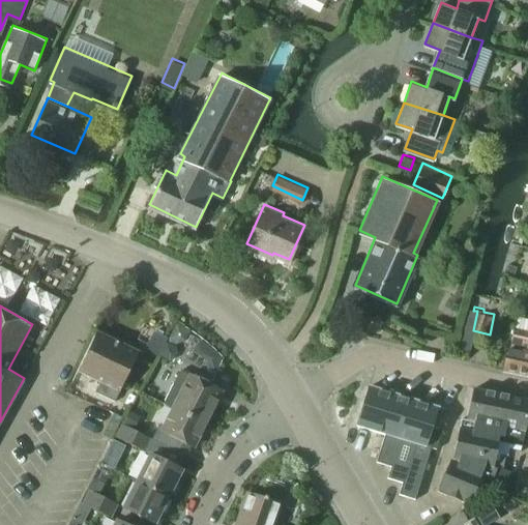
[(511,341),(527,345),(527,348),(509,344),(504,366),(527,371),(527,314),(519,312),(511,341)]
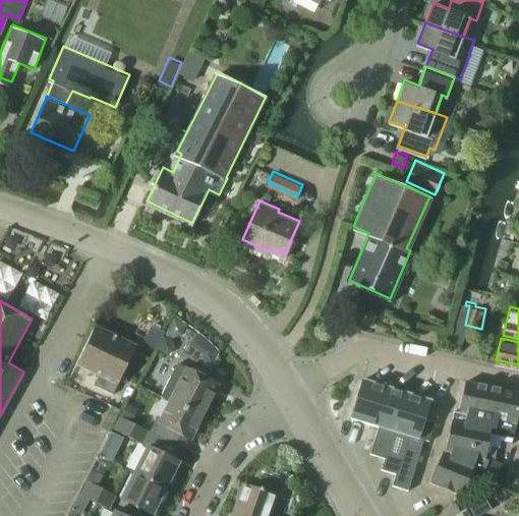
[(153,322),(143,342),(155,347),(156,348),(166,329),(153,322)]
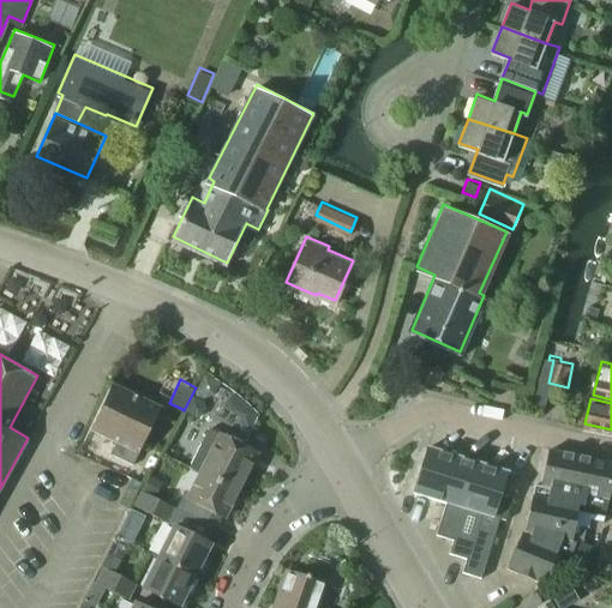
[(114,383),(91,428),(120,443),(117,451),(136,461),(162,407),(114,383)]
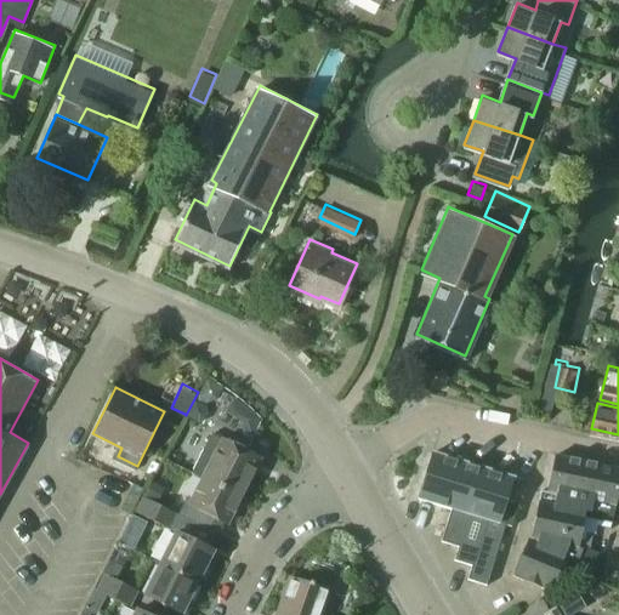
[(230,404),(255,423),(261,415),(245,403),(245,402),(237,394),(230,404)]
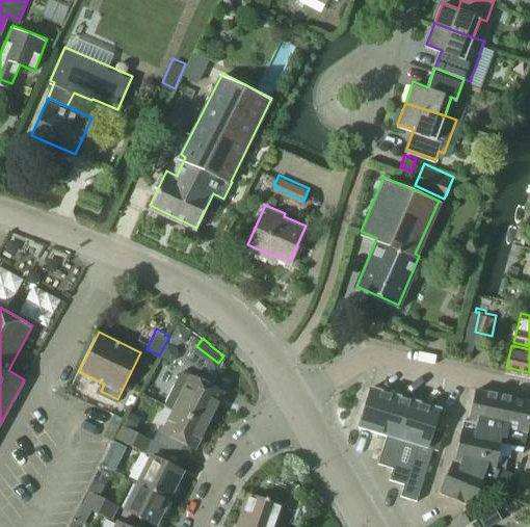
[(176,379),(164,402),(175,407),(207,424),(223,390),(187,372),(181,369),(176,379)]
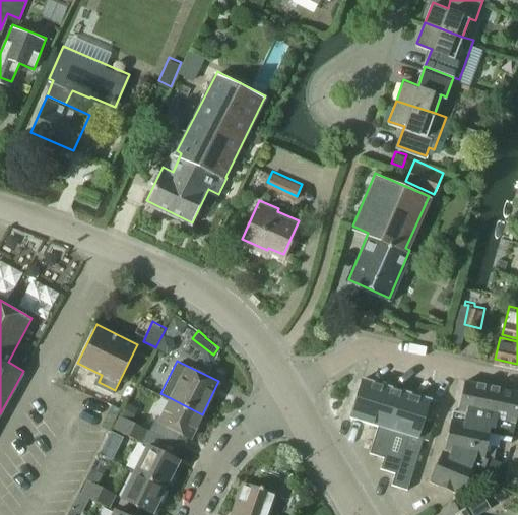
[(379,425),(425,438),(428,439),(440,403),(431,400),(432,400),(363,377),(350,416),(379,425)]
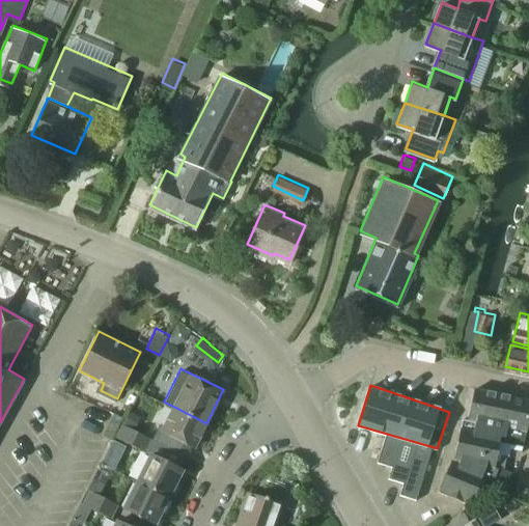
[(502,434),(502,435),(526,441),(528,426),(528,398),(476,388),(470,417),(482,419),(481,424),(486,425),(485,431),(502,434)]
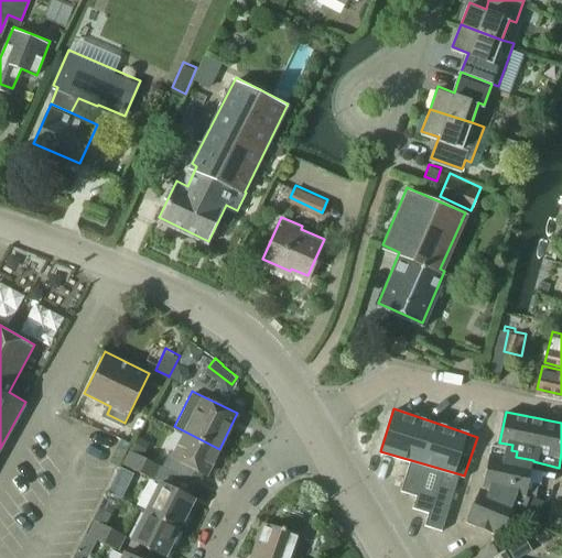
[(208,472),(219,449),(185,431),(175,450),(171,448),(162,465),(191,479),(196,467),(208,472)]
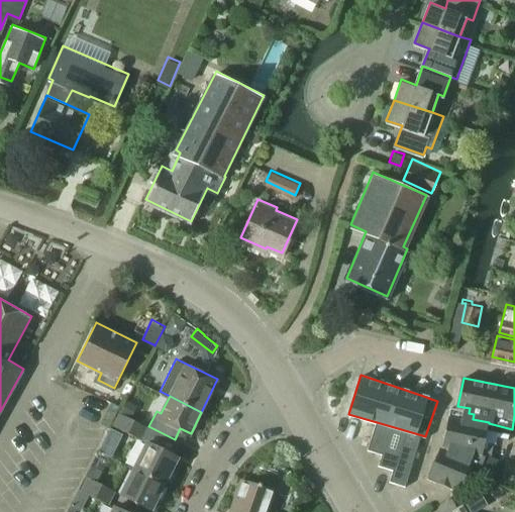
[(501,454),(492,451),(494,442),(485,440),(489,423),(489,422),(473,419),(474,414),(469,413),(470,408),(457,406),(457,407),(450,406),(444,448),(441,447),(429,478),(459,490),(470,465),(479,469),(477,473),(491,479),(501,454)]
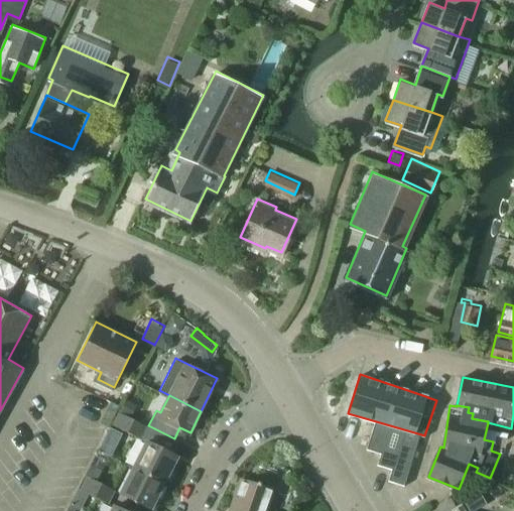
[(121,411),(114,423),(141,437),(147,425),(121,411)]
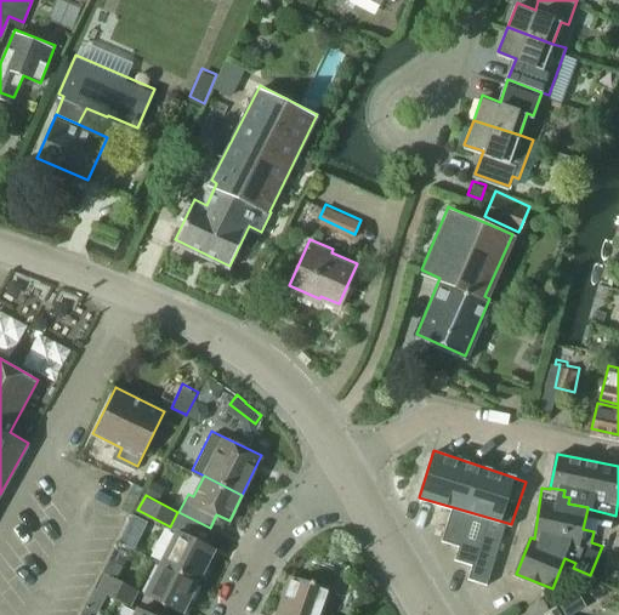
[(488,584),(507,523),(453,507),(443,540),(460,545),(455,559),(472,564),(469,578),(488,584)]
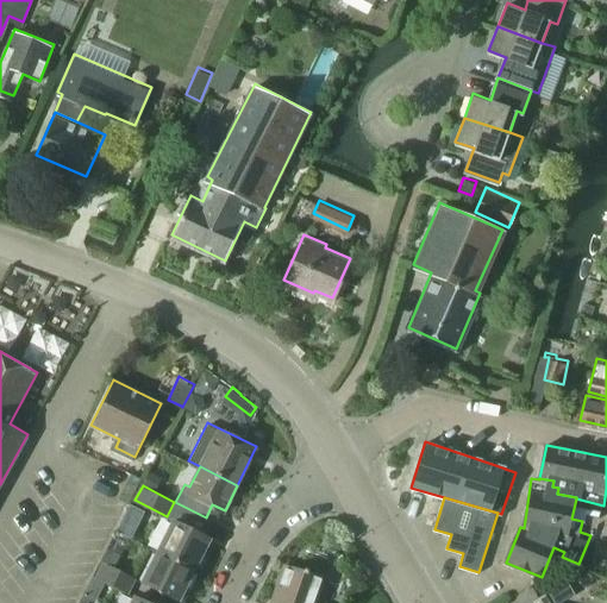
[(175,517),(158,550),(195,569),(212,536),(175,517)]
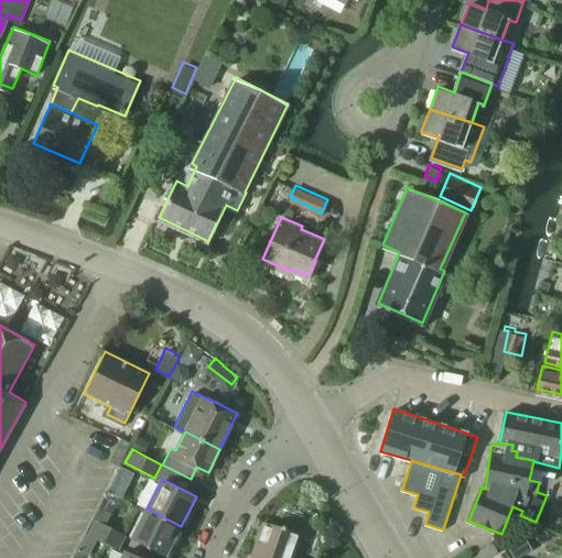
[(181,526),(147,509),(132,537),(166,555),(181,526)]
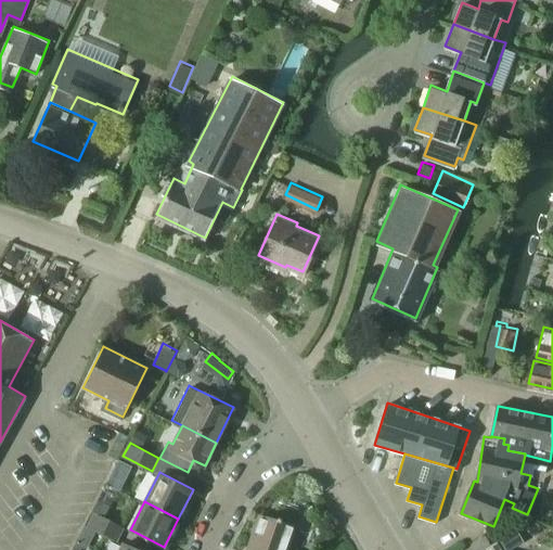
[(93,510),(87,524),(118,540),(125,526),(93,510)]
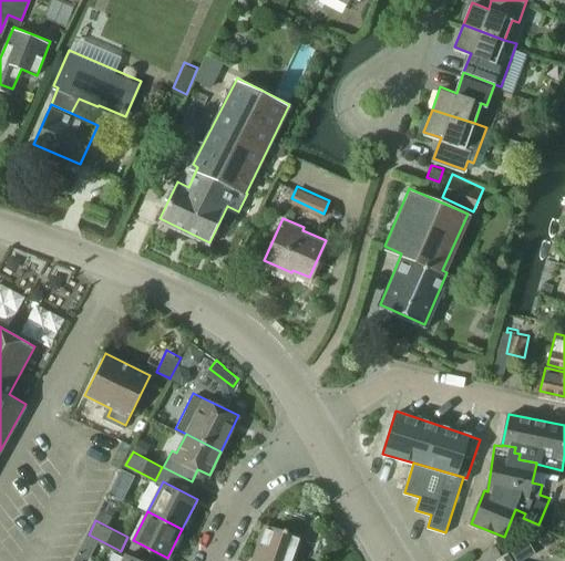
[(284,530),(266,523),(252,560),(294,560),(302,537),(287,531),(288,529),(285,528),(284,530)]
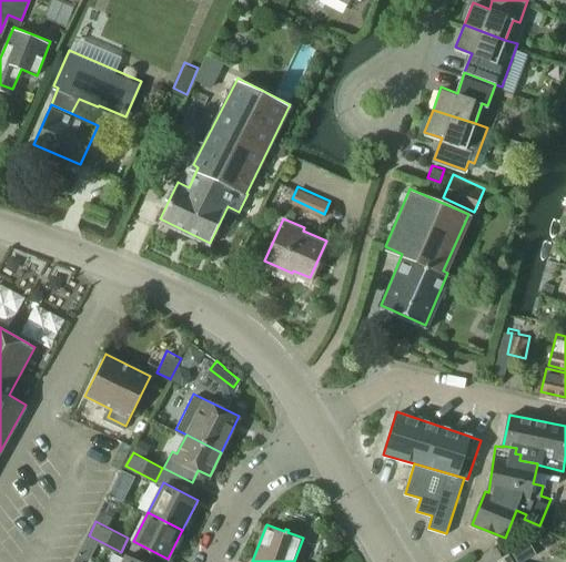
[(513,549),(519,560),(536,550),(531,539),(513,549)]
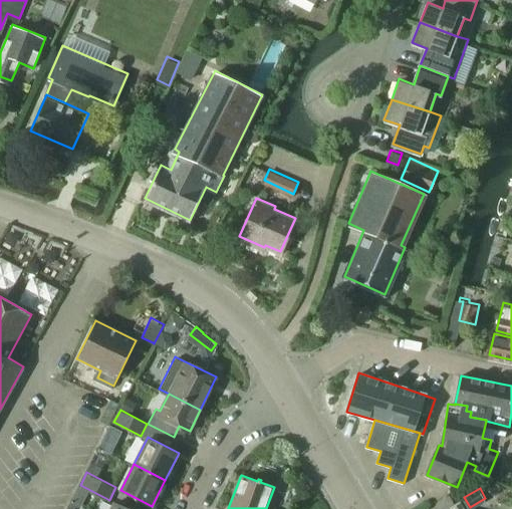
[(465,508),(460,500),(444,508),(465,508)]
